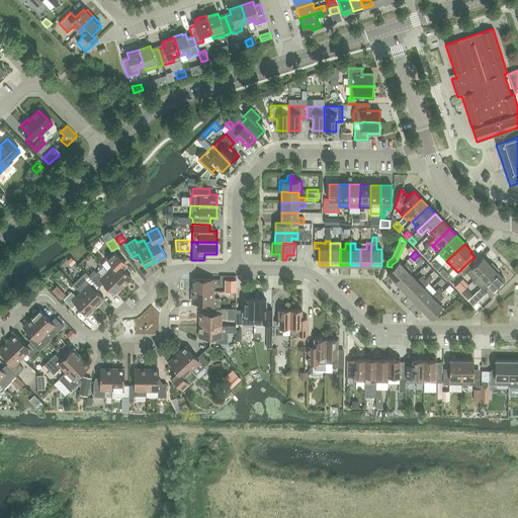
[(423,254),(422,255),(428,261),(428,260),(431,258),(431,255),(427,251),(423,254)]
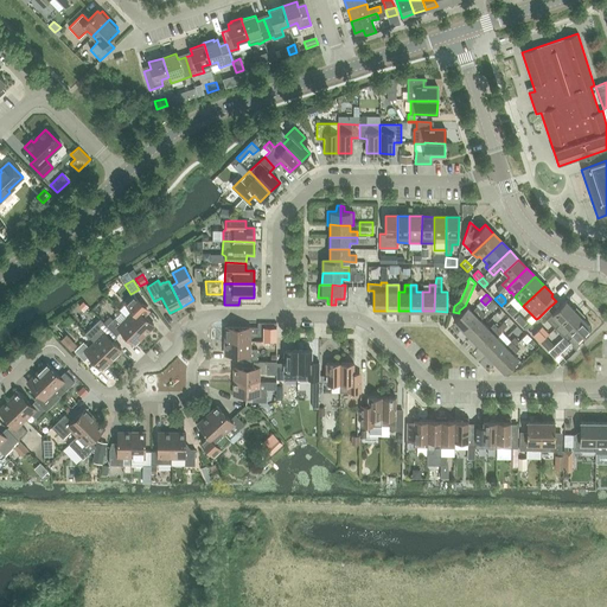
[(127,318),(144,334),(153,325),(141,312),(146,307),(134,295),(125,305),(133,312),(127,318)]
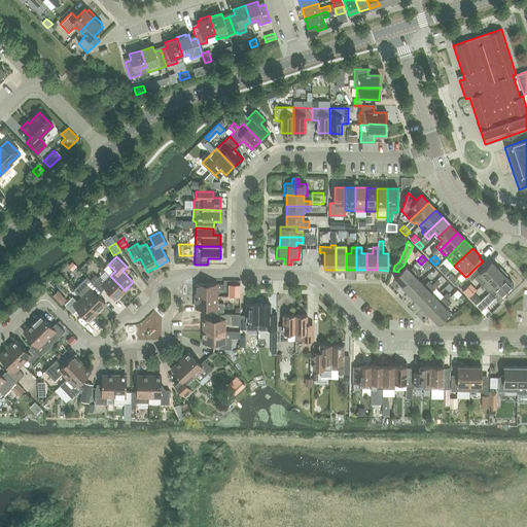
[(76,267),(74,264),(71,261),(67,266),(72,271),(76,267)]
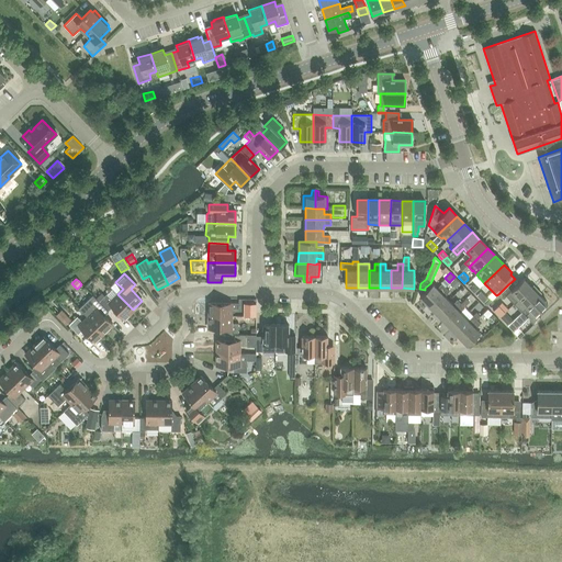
[(460,283),(456,279),(450,284),(454,289),(460,283)]
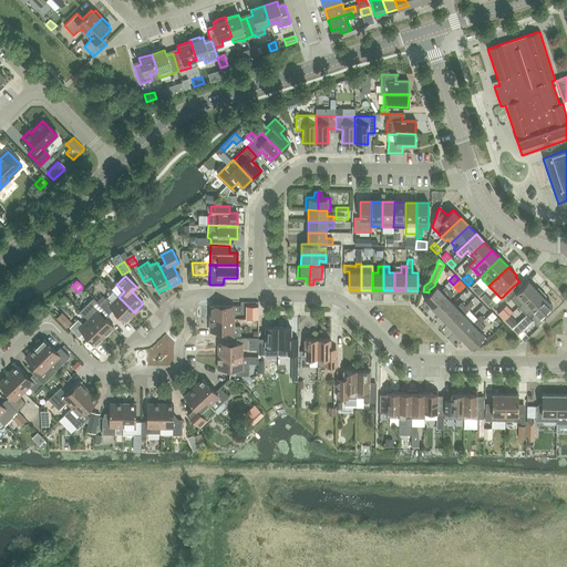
[(517,292),(513,287),(503,297),(507,301),(511,299),(518,307),(536,289),(528,281),(517,292)]
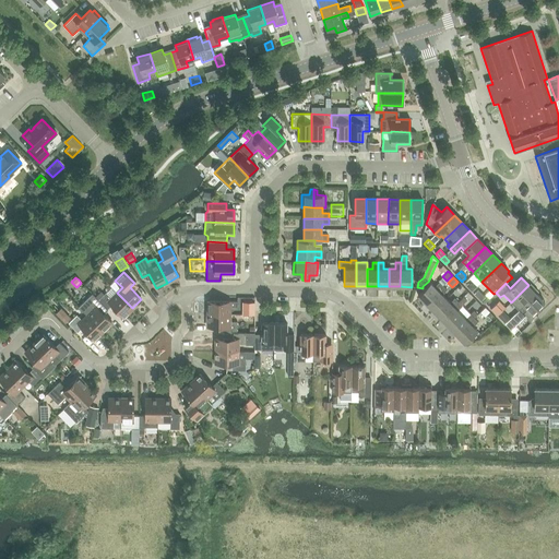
[(425,304),(442,286),(439,282),(435,287),(430,283),(417,295),(425,304)]
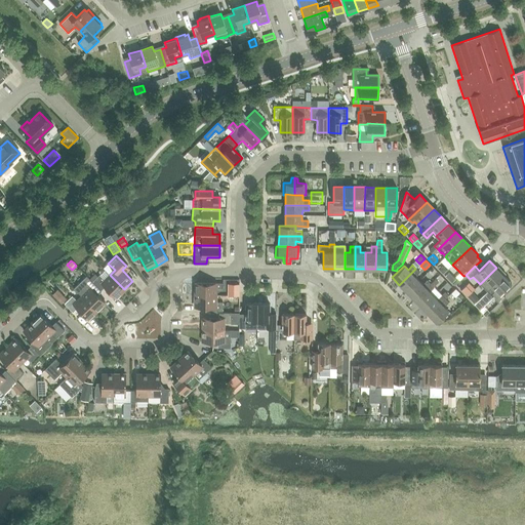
[(496,268),(480,284),(487,291),(503,275),(496,268)]
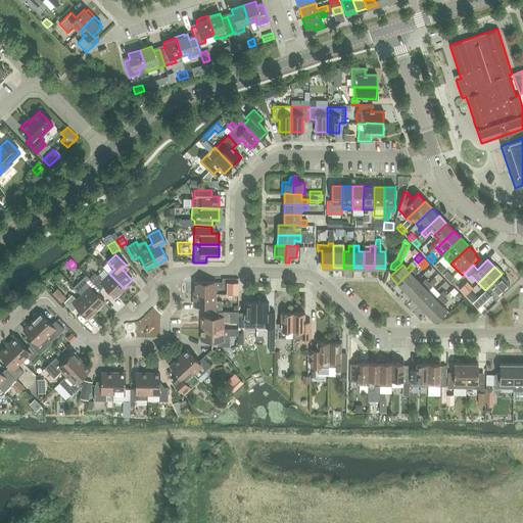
[(414,268),(397,284),(406,291),(417,279),(414,276),(418,272),(414,268)]
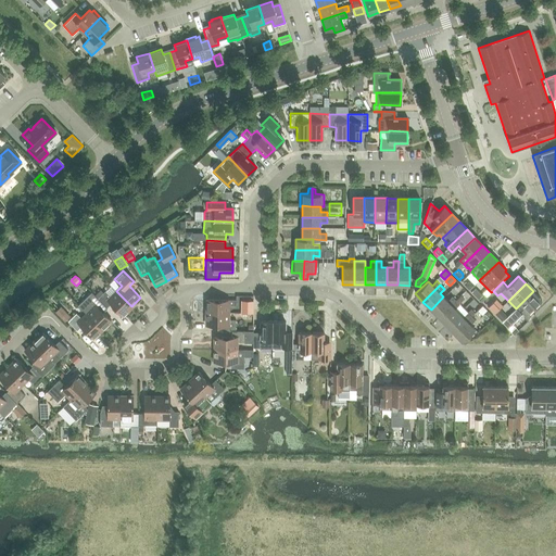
[(131,306),(116,291),(111,297),(105,291),(101,295),(98,299),(105,306),(106,307),(111,304),(123,315),(131,306)]
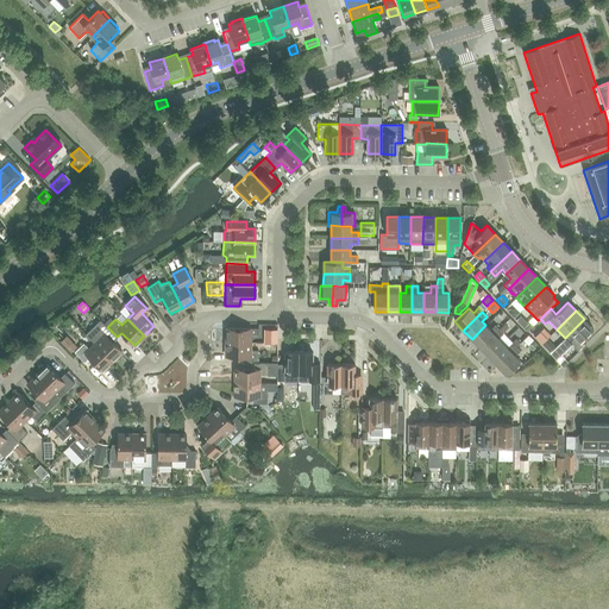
[(584,319),(565,338),(578,351),(585,344),(582,340),(592,328),(584,319)]
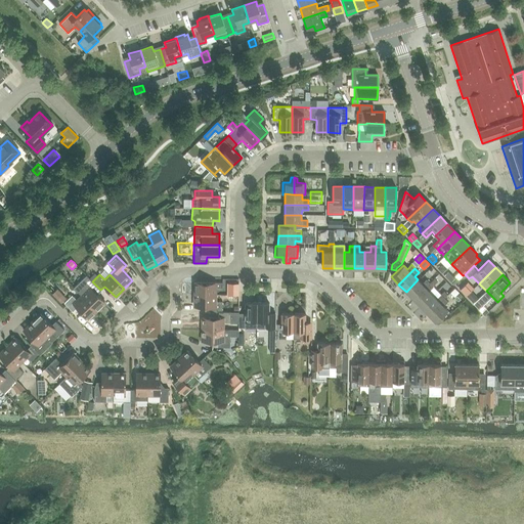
[(99,289),(92,281),(89,278),(86,275),(74,288),(82,296),(96,310),(104,302),(95,293),(99,289)]
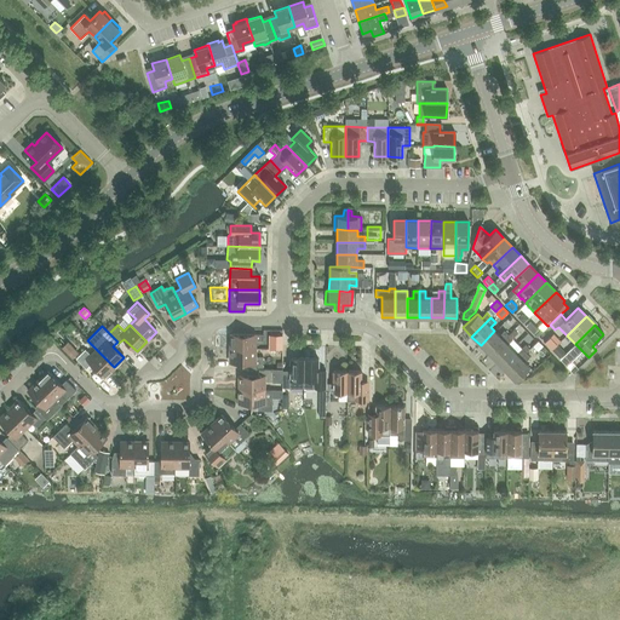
[(494,331),(481,345),(489,354),(509,336),(504,331),(499,336),(494,331)]
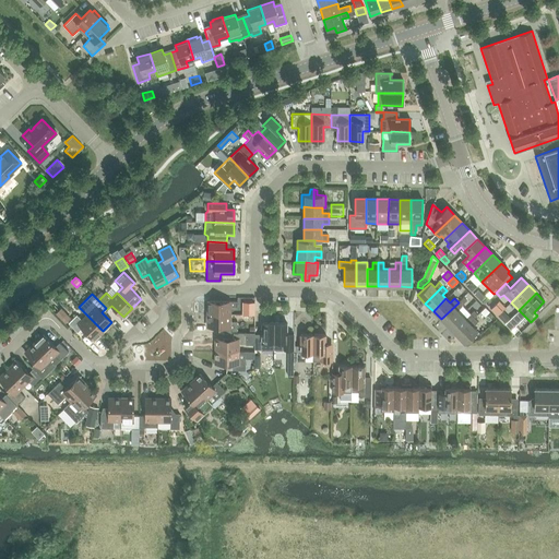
[(207,314),(229,314),(229,307),(237,307),(237,301),(207,301),(207,314)]
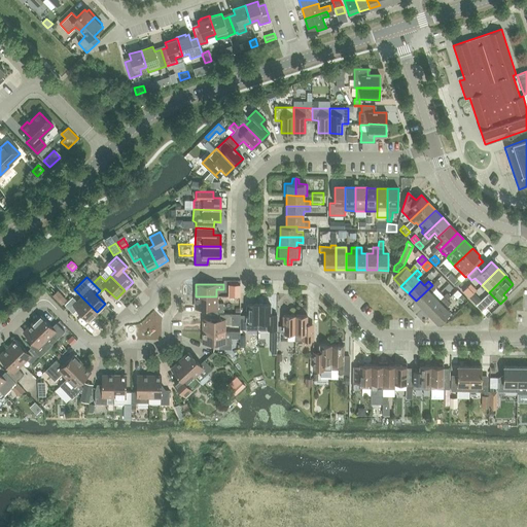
[(432,285),(416,301),(423,308),(434,296),(431,292),(435,288),(432,285)]
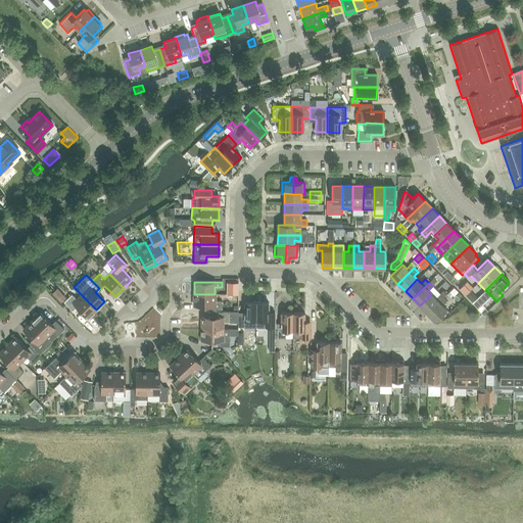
[(464,284),(459,289),(465,295),(470,290),(464,284)]
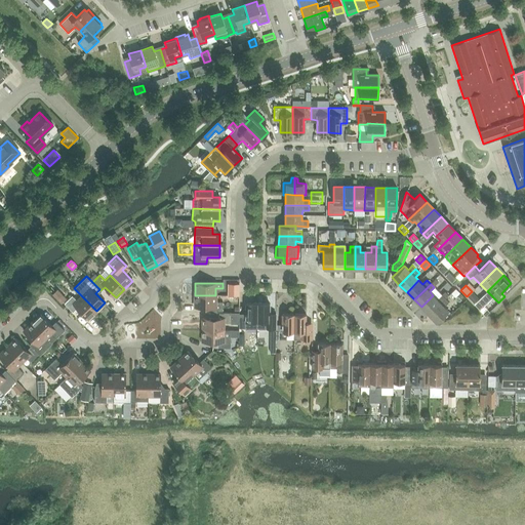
[(52,294),(56,299),(62,294),(57,289),(52,294)]
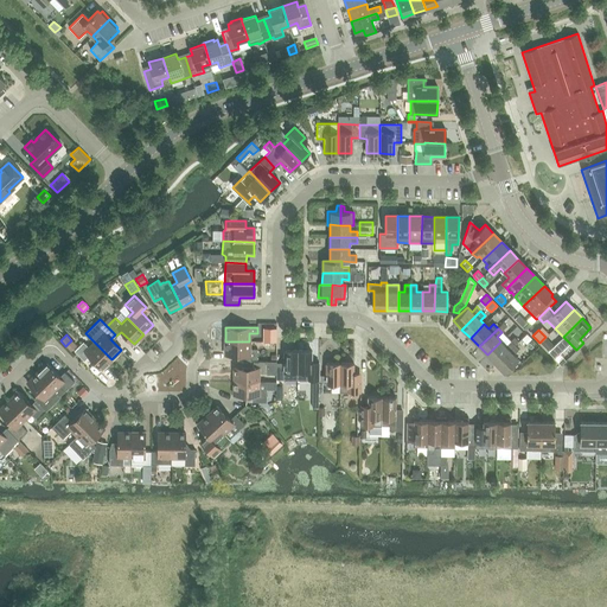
[(545,337),(540,343),(544,347),(550,343),(545,337)]
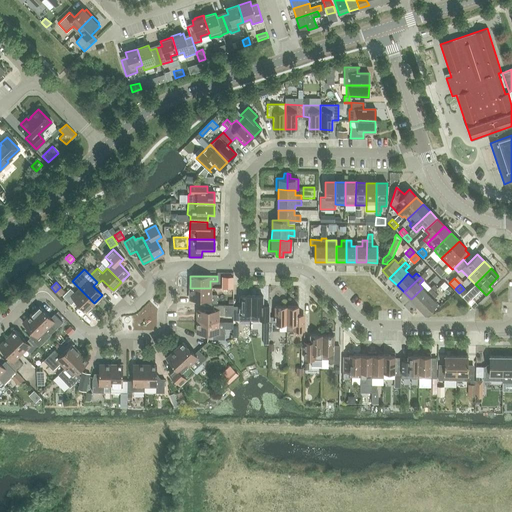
[(475,284),(462,296),(468,302),(480,290),(475,284)]
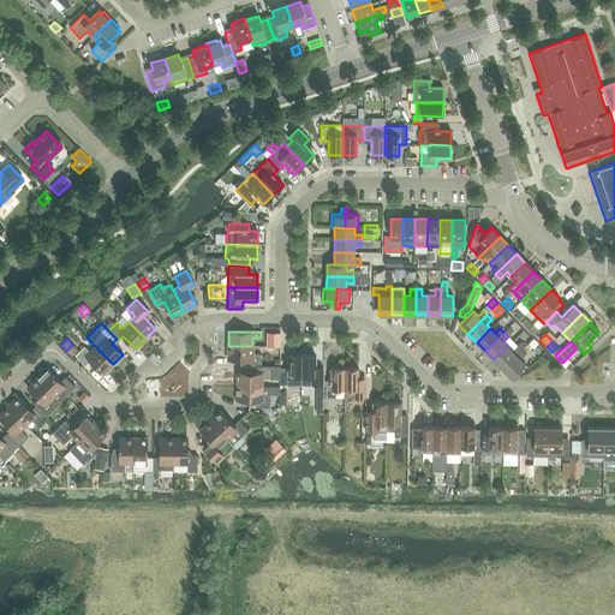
[(421,354),(427,350),(421,342),(415,347),(421,354)]
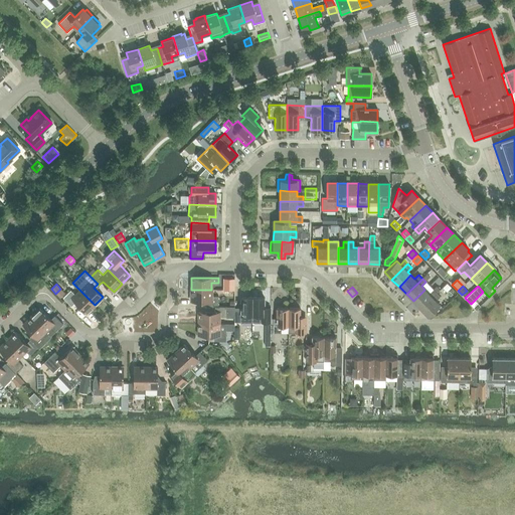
[(211,290),(191,290),(191,301),(206,301),(206,307),(214,307),(218,307),(218,297),(211,297),(211,290)]
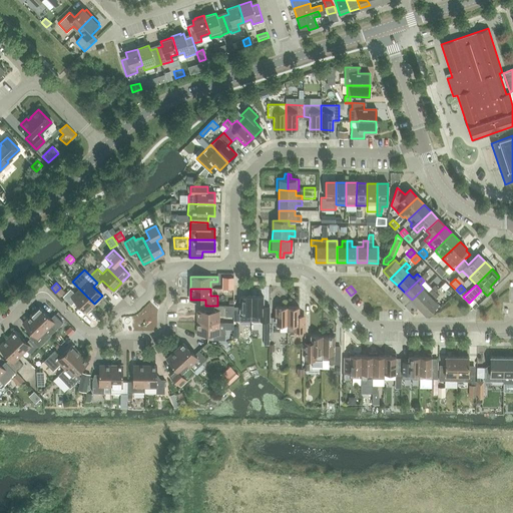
[(427,293),(423,289),(412,300),(419,308),(435,292),(431,289),(427,293)]
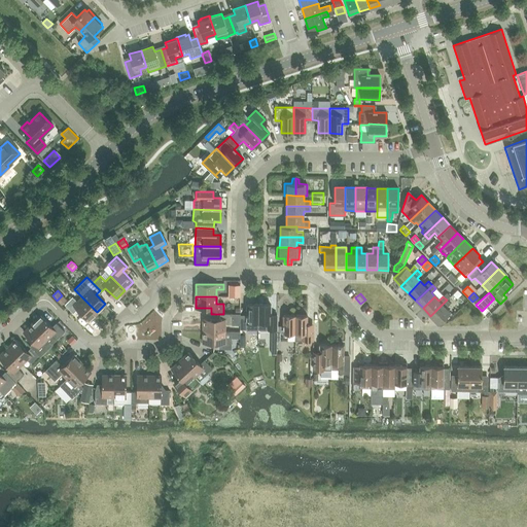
[(97,312),(82,297),(77,303),(72,297),(64,305),(73,313),(77,309),(88,320),(97,312)]
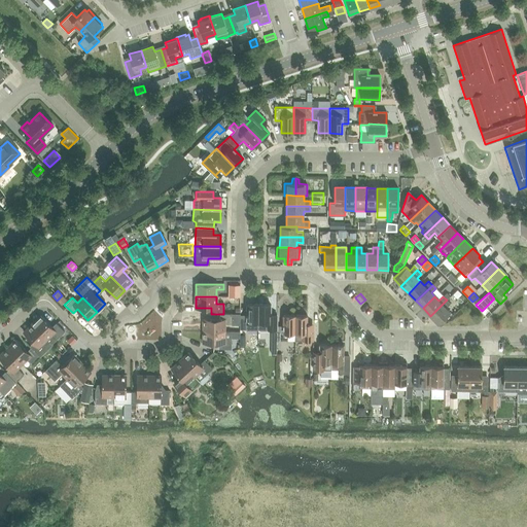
[(447,300),(430,316),(437,323),(450,312),(446,308),(450,304),(447,300)]
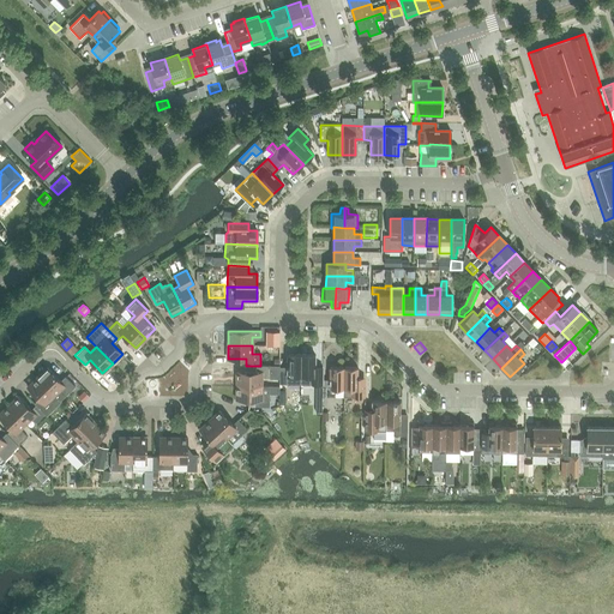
[(301,384),(301,355),(287,355),(287,369),(280,369),(280,384),(301,384)]
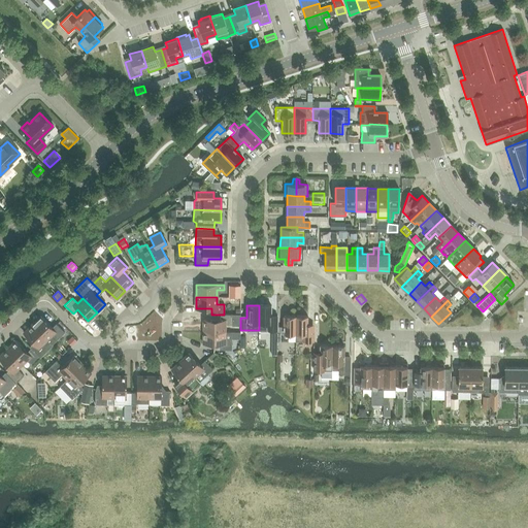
[(271,305),(259,305),(259,330),(276,331),(277,328),(277,318),(271,318),(271,305)]
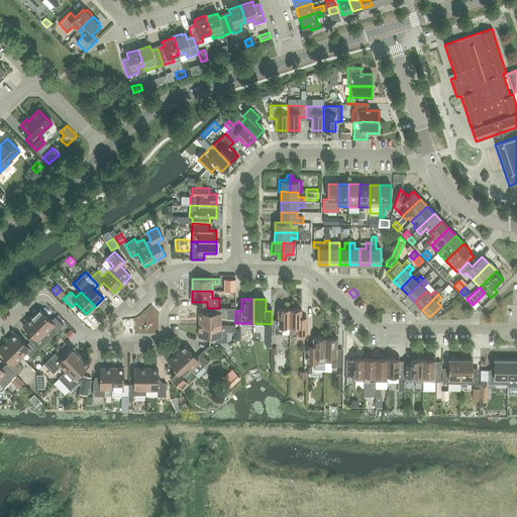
[(200,313),(200,325),(219,325),(220,318),(227,318),(227,308),(219,308),(215,308),(215,313),(200,313)]
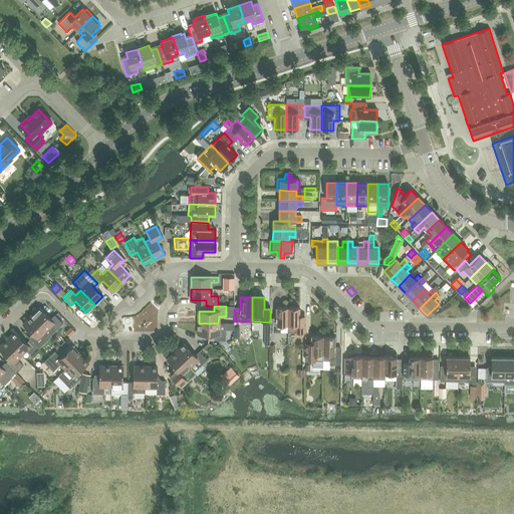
[(270,319),(269,322),(269,332),(287,332),(287,307),(276,307),(276,319),(270,319)]
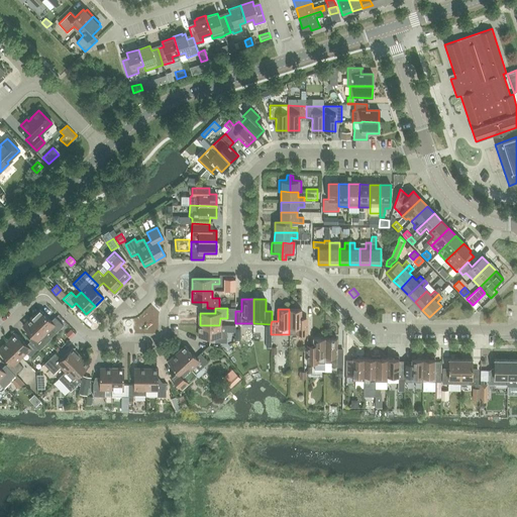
[(289,309),(289,334),(307,334),(307,322),(301,322),(301,309),(289,309)]
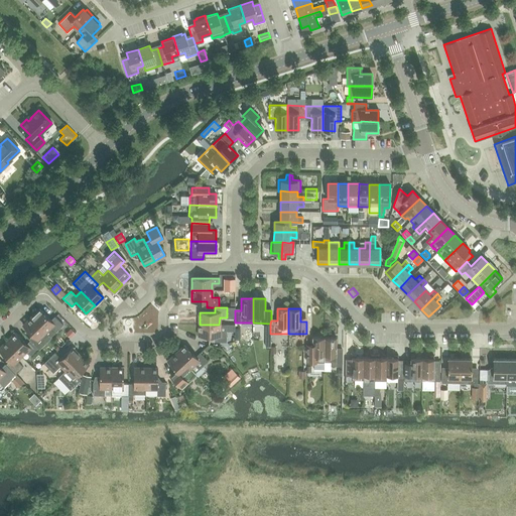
[(39,309),(31,317),(45,332),(50,337),(62,325),(54,316),(50,320),(39,309)]
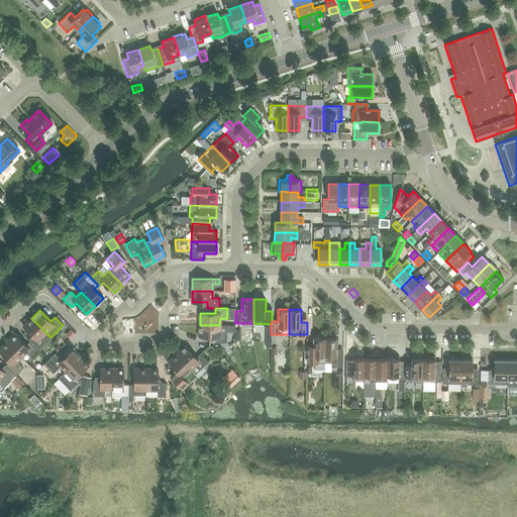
[(45,332),(31,318),(23,326),(34,337),(30,341),(38,349),(45,342),(40,337),(45,332)]
